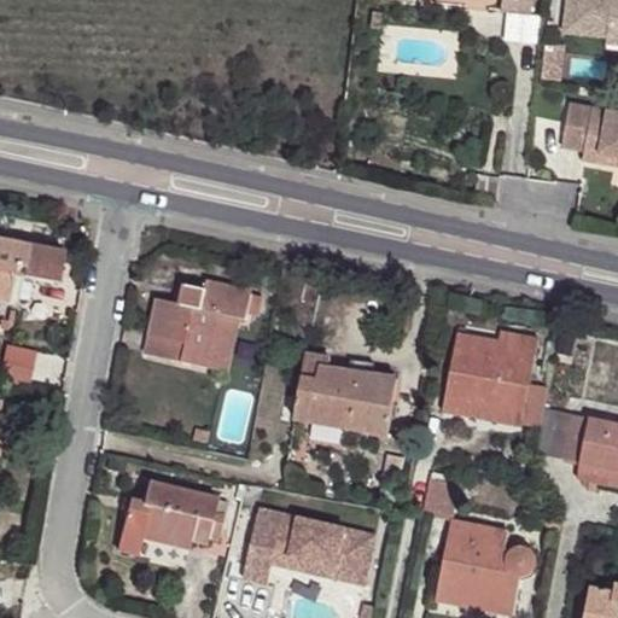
[(500,0),(500,11),(530,13),(531,0),(500,0)]
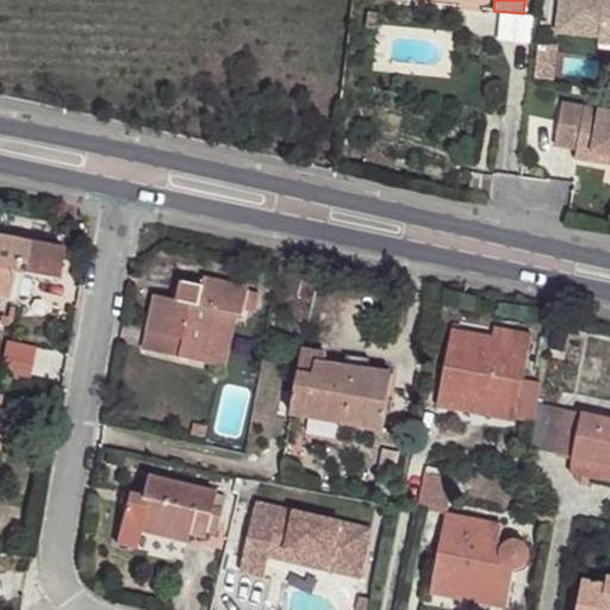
[(609,0),(560,0),(556,32),(599,37),(598,43),(609,44),(609,0)]
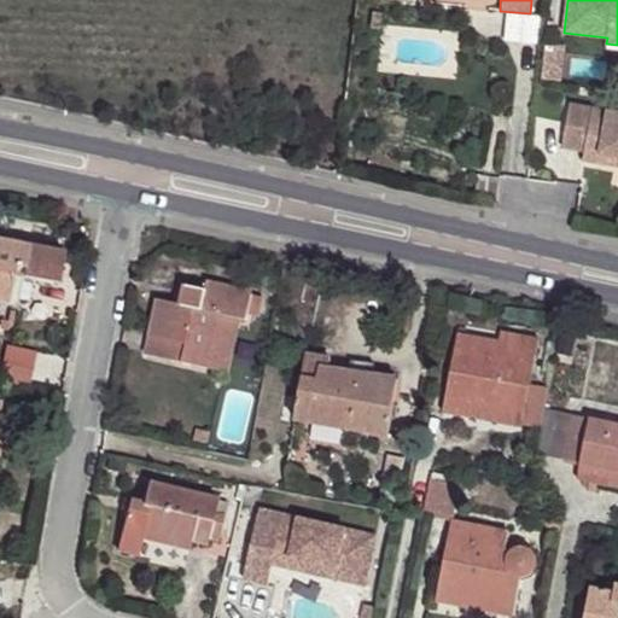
[(373,13),(371,29),(382,30),(384,15),(373,13)]
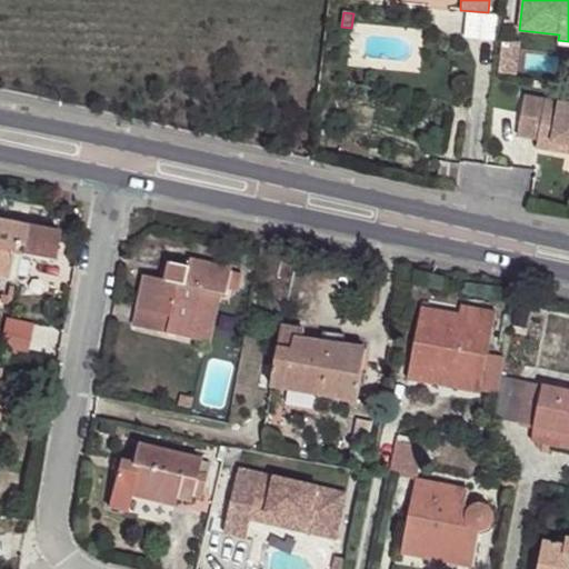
[(568,105),(525,97),(518,136),(568,145),(568,105)]
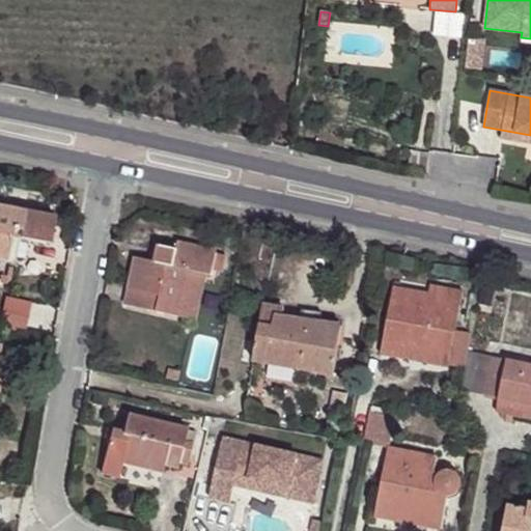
[(530,135),(502,130),(501,137),(530,142),(530,135)]
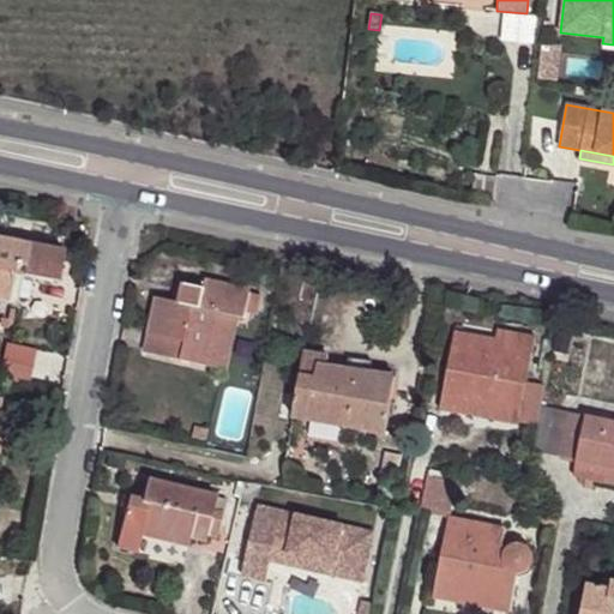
[(64,251),(0,239),(0,296),(10,299),(13,274),(58,281),(64,251)]
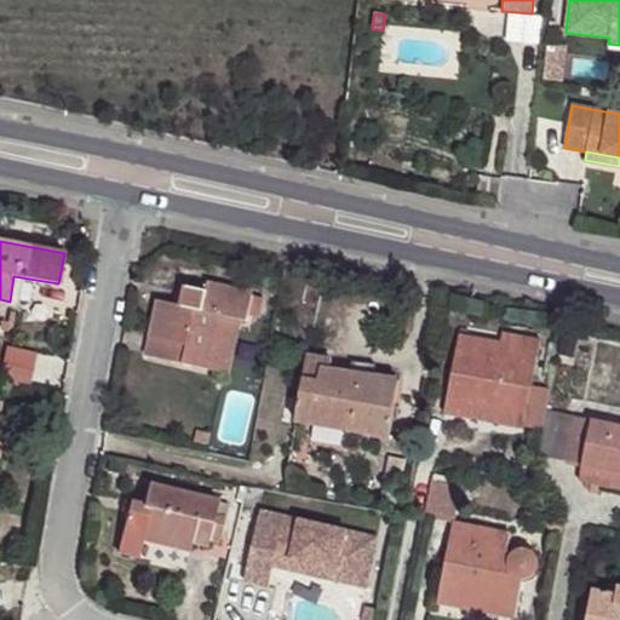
[(158,300),(147,356),(206,369),(217,315),(241,320),(247,321),(248,315),(258,317),(263,299),(252,297),(253,293),(208,283),(207,291),(185,287),(181,305),(158,300)]
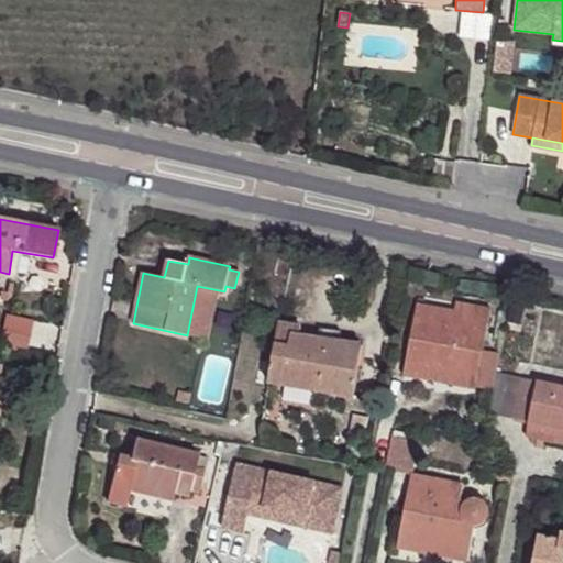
[(197,286),(187,335),(209,340),(219,290),(197,286)]
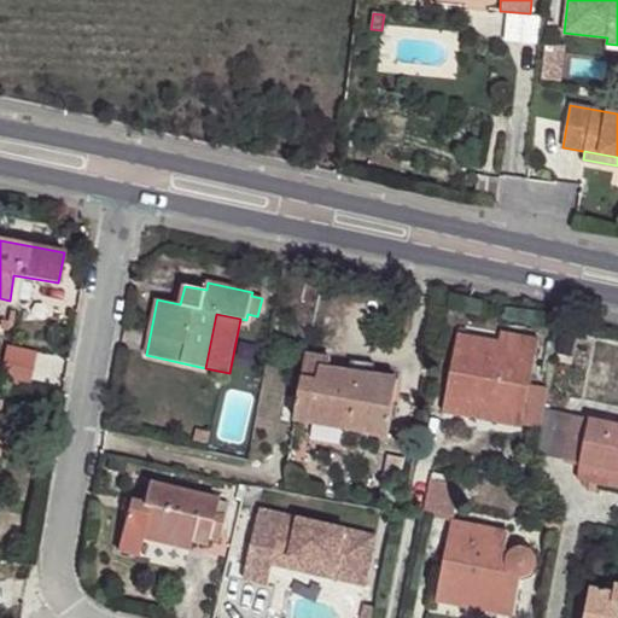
[(499,343),(458,336),(443,412),(473,418),(477,400),(493,402),(490,412),(523,418),(523,421),(540,425),(543,409),(547,389),(530,385),(538,339),(501,332),(499,343)]
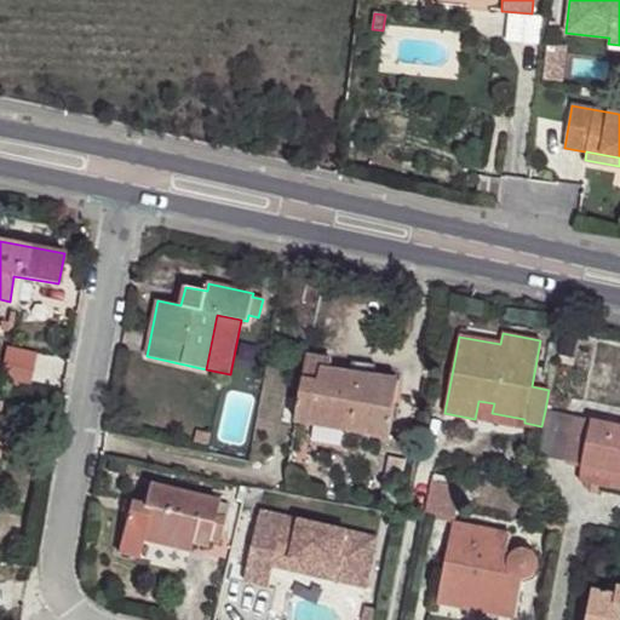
[(294,422),(389,438),(400,380),(329,368),(332,360),(306,356),(294,422)]
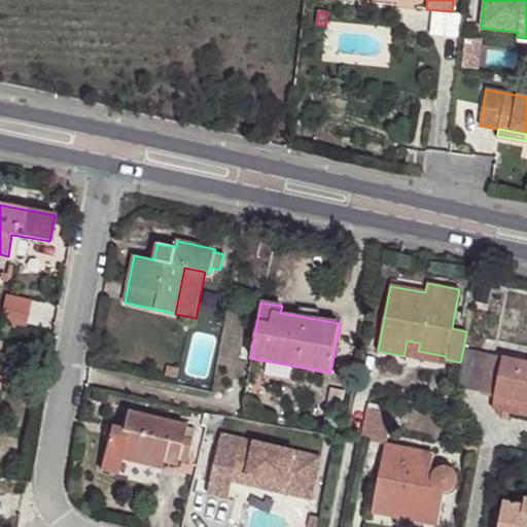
[(407,341),(403,356),(460,366),(460,362),(446,359),(446,356),(418,351),(420,343),(407,341)]
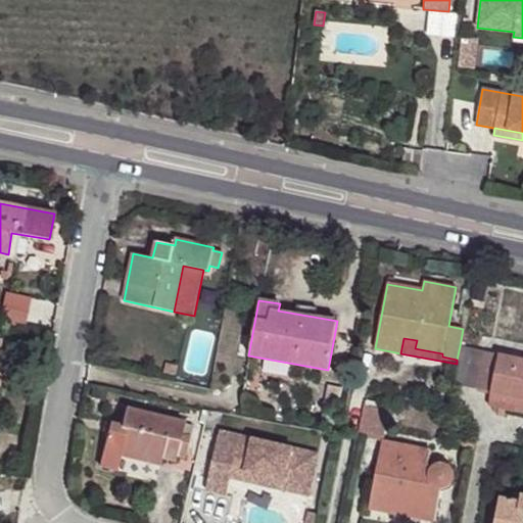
[(453,384),(476,388),(483,351),(460,346),(457,360),(457,364),(453,384)]
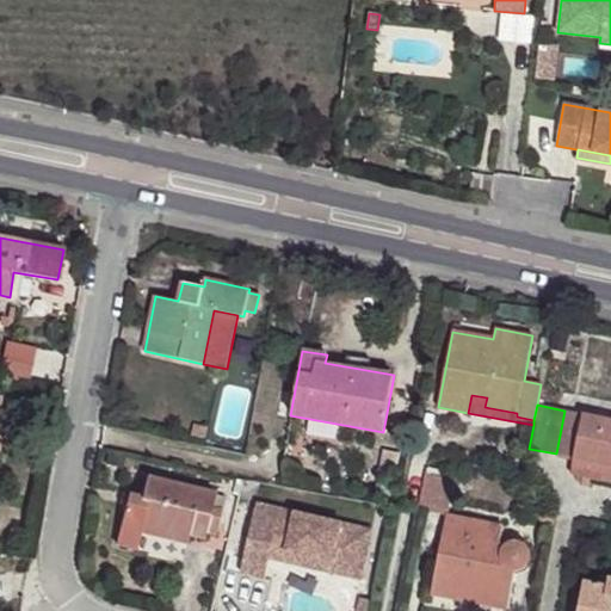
[(610,469),(610,419),(565,411),(556,454),(574,457),(573,462),(610,469)]
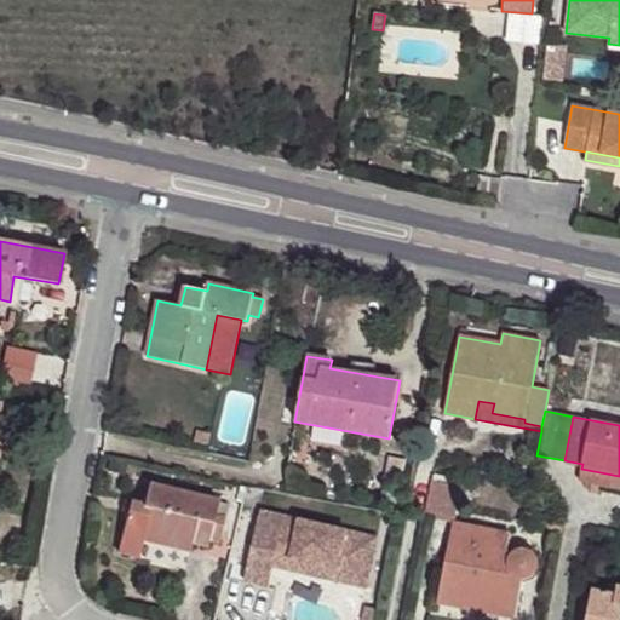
[(211,434),(196,431),(194,441),(208,445),(211,434)]
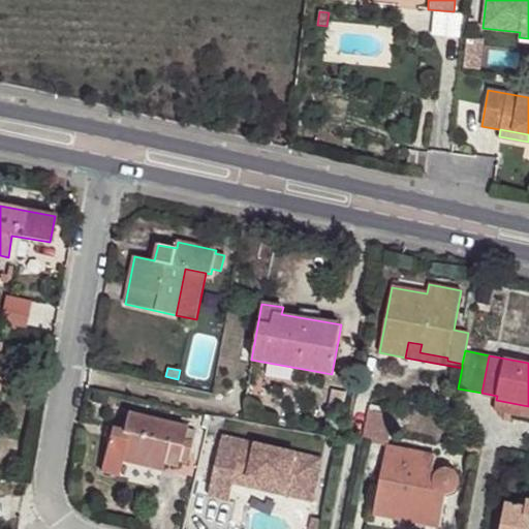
[(528,406),(496,400),(494,411),(528,418),(528,406)]
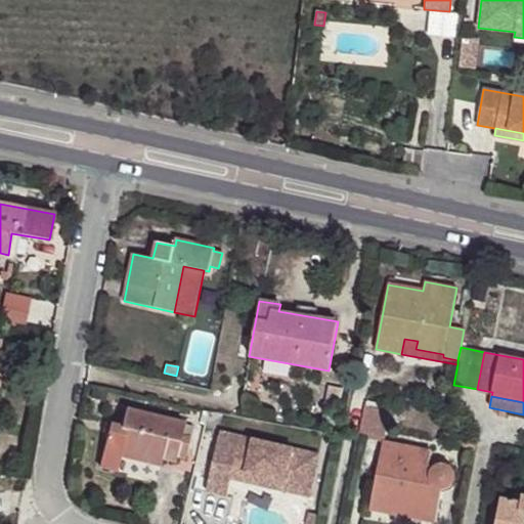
[(359,437),(383,442),(369,510),(390,514),(393,498),(405,501),(403,509),(437,516),(442,489),(449,488),(452,485),(454,481),(455,476),(453,470),(449,465),(444,464),(438,464),(434,467),(428,465),(431,451),(385,442),(392,406),(366,401),(359,437)]
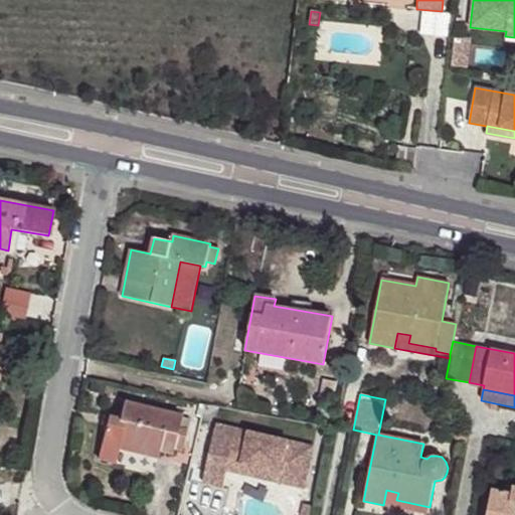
[(179,428),(181,416),(123,402),(120,418),(108,416),(98,459),(116,463),(119,449),(158,458),(160,451),(172,454),(174,448),(182,450),(187,431),(179,428)]
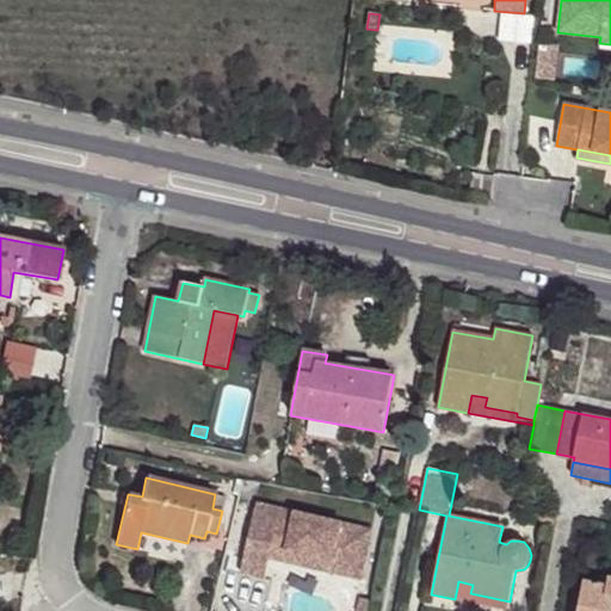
[(215,494),(213,508),(222,511),(224,497),(215,494)]
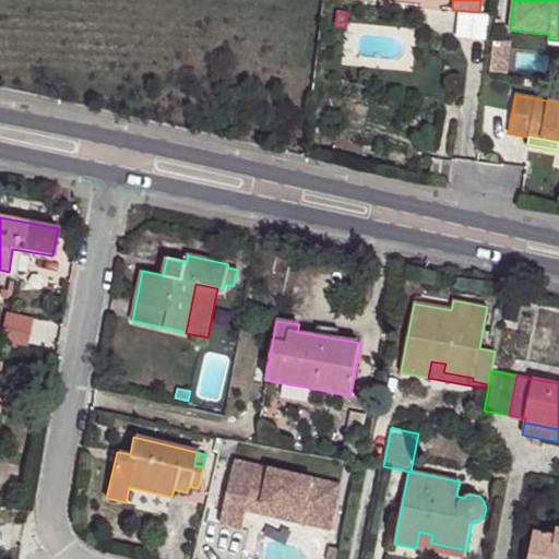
[(330,530),(340,485),(235,461),(219,524),(241,530),(248,501),(309,515),(317,527),(330,530)]
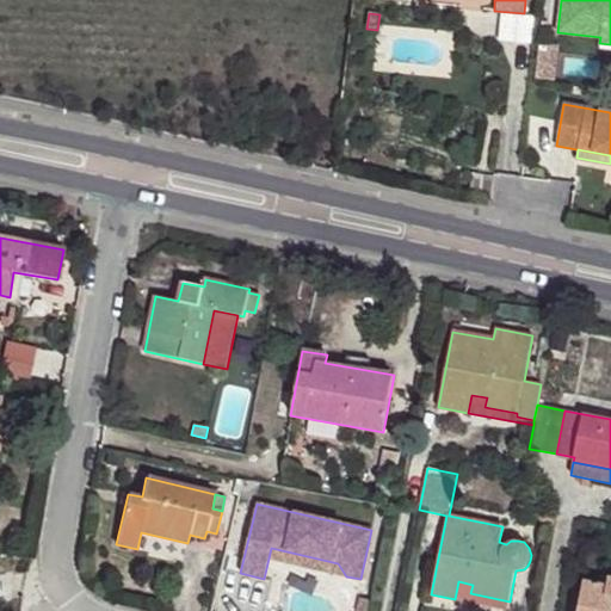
[(531,512),(551,532),(555,517),(531,512)]
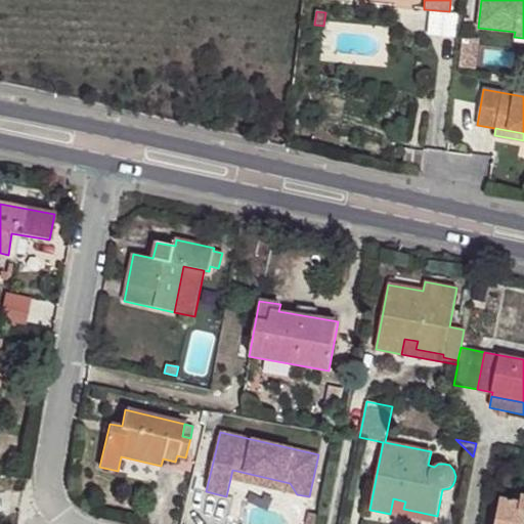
[(232,470),(230,479),(297,494),(290,483),(232,470)]
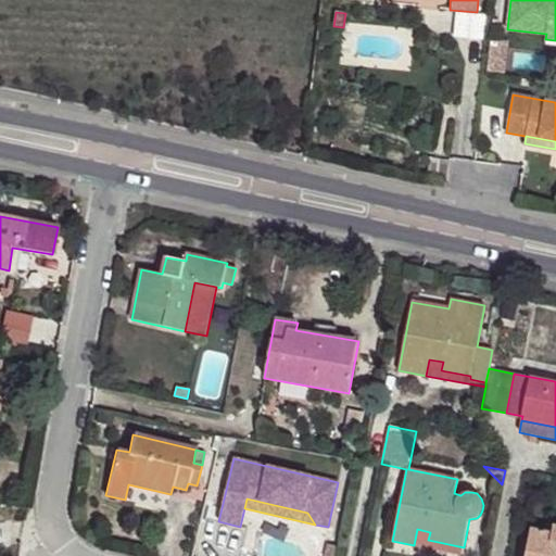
[(544,531),(531,529),(526,555),(555,555),(555,526),(545,523),(544,531)]
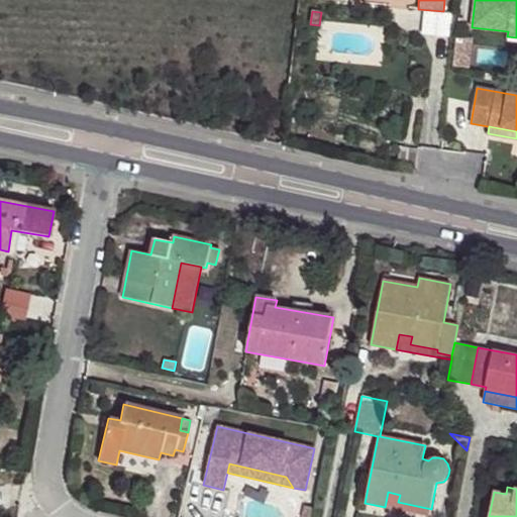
[(429,516),(431,509),(398,502),(400,495),(388,492),(385,507),(429,516)]
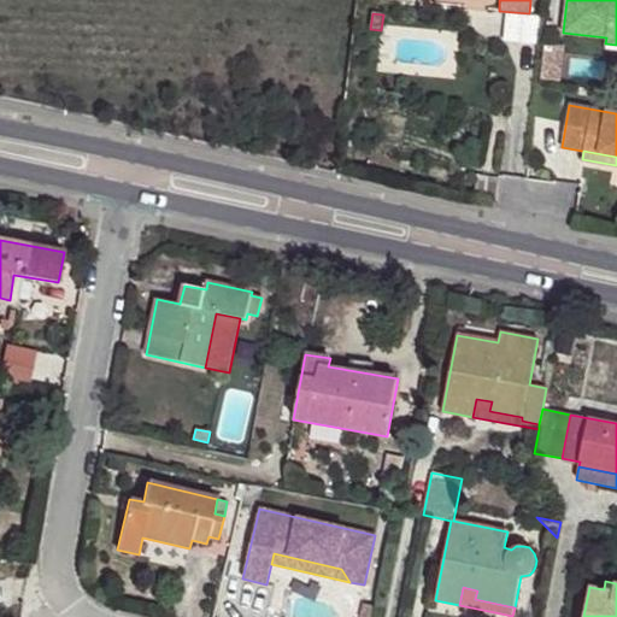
[(364,604),(360,616),(374,616),(376,606),(364,604)]
